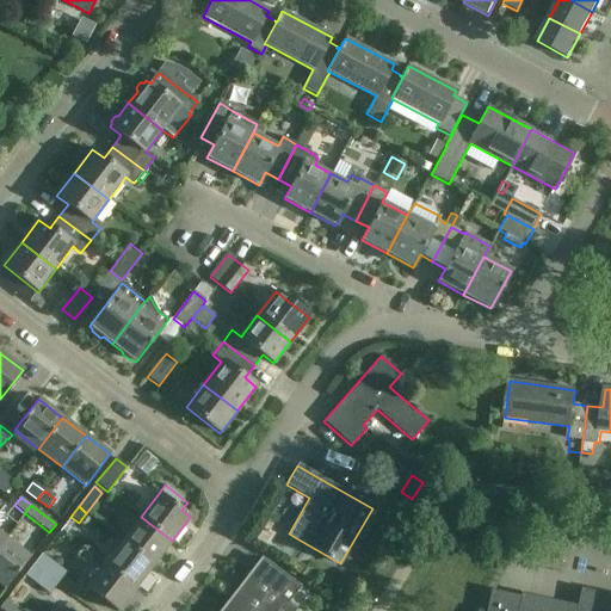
[(153,565),(172,541),(141,517),(122,541),(153,565)]
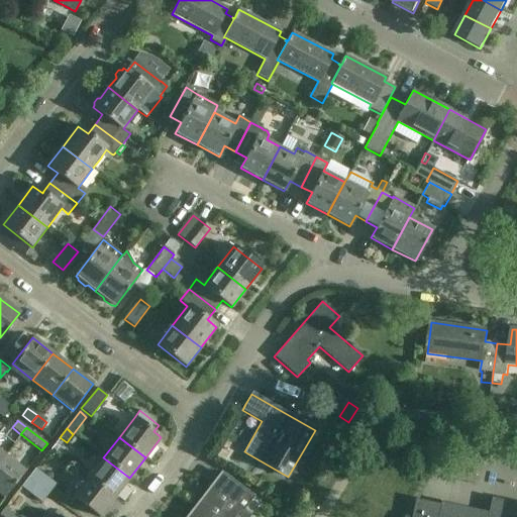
[(5,456),(0,462),(0,494),(4,498),(25,472),(5,456)]
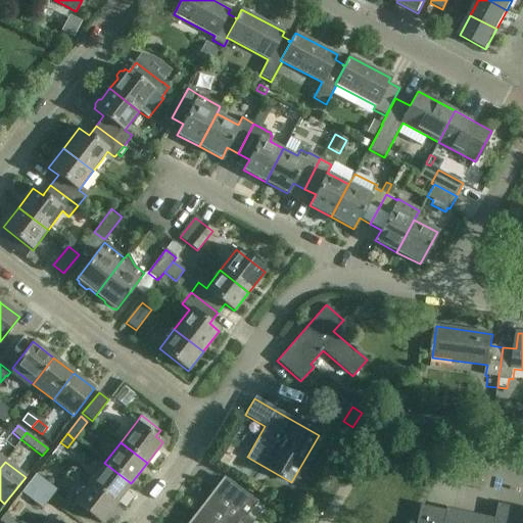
[(115,504),(131,483),(104,463),(89,482),(115,504)]
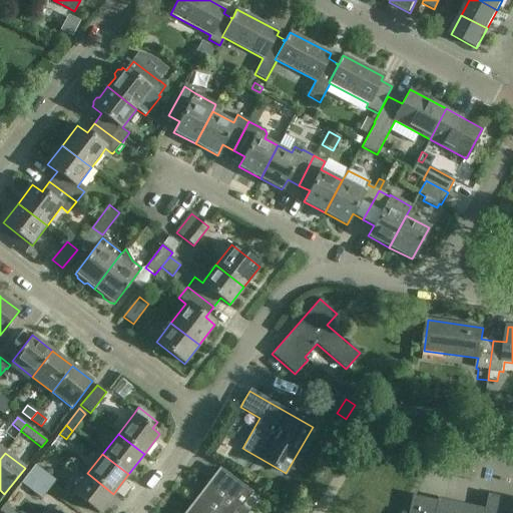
[(27,474),(48,490),(55,481),(34,465),(27,474)]
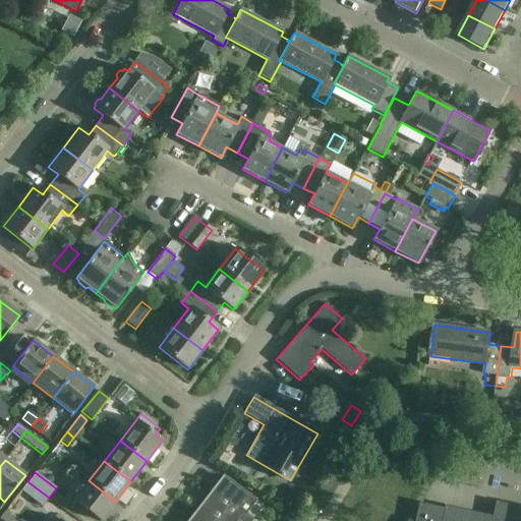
[(212,489),(186,520),(250,520),(252,519),(245,514),(237,508),(247,494),(227,478),(216,493),(212,489)]
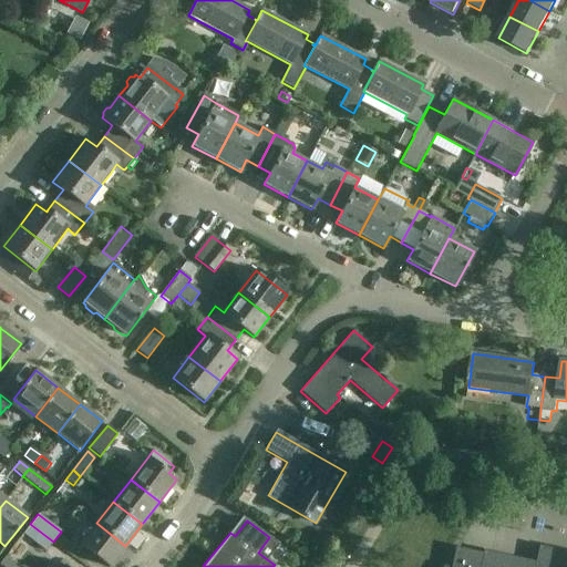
[(107,566),(109,566),(125,546),(96,523),(80,545),(107,566)]
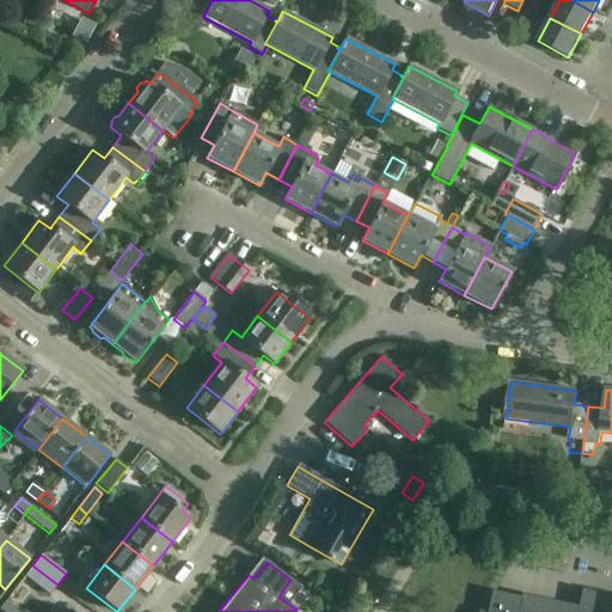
[(49,595),(57,585),(32,565),(24,576),(49,595)]
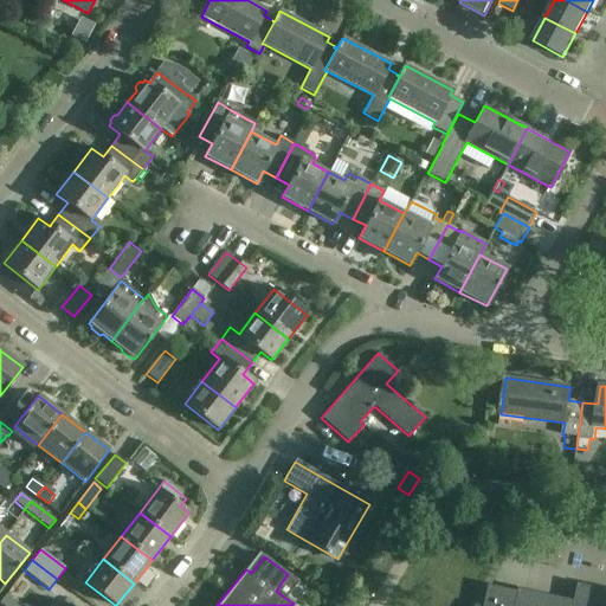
[(478,605),(476,605),(605,605),(605,590),(579,584),(575,601),(520,590),(519,593),(489,586),(484,605),(478,605)]
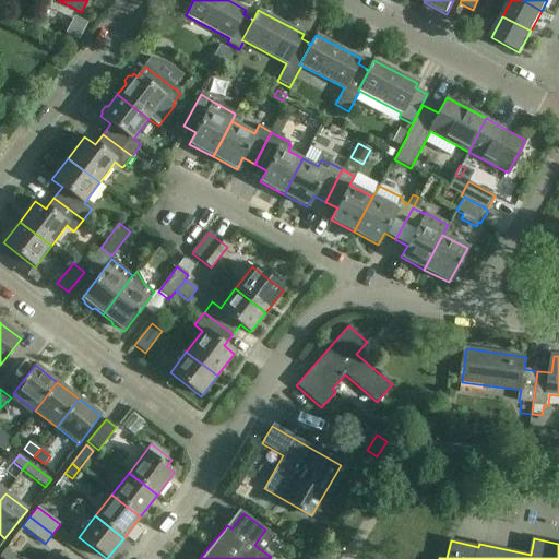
[(18,558),(4,549),(0,555),(0,557),(2,558),(18,558)]
